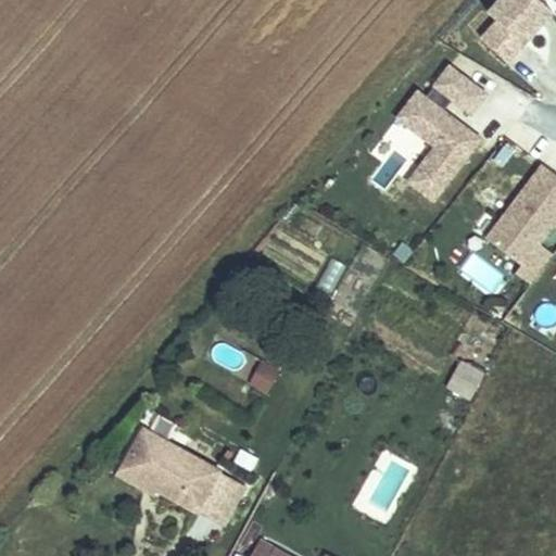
[(508,63),(555,0),(498,0),(472,36),(508,63)]
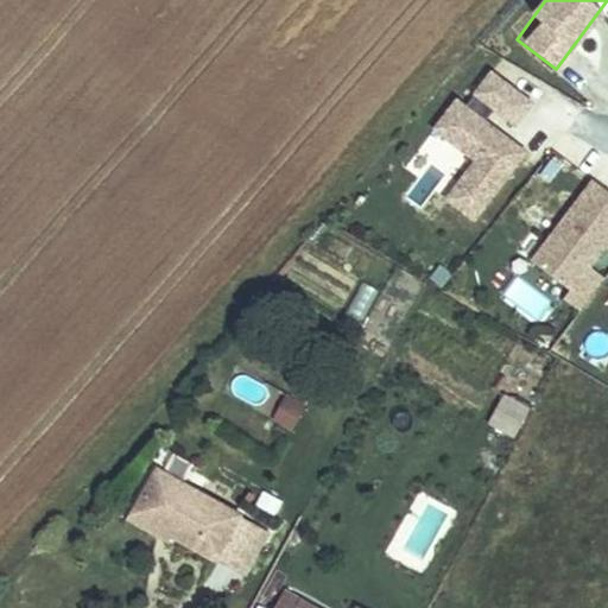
[(515,126),(534,101),(489,68),(472,94),(515,126)]
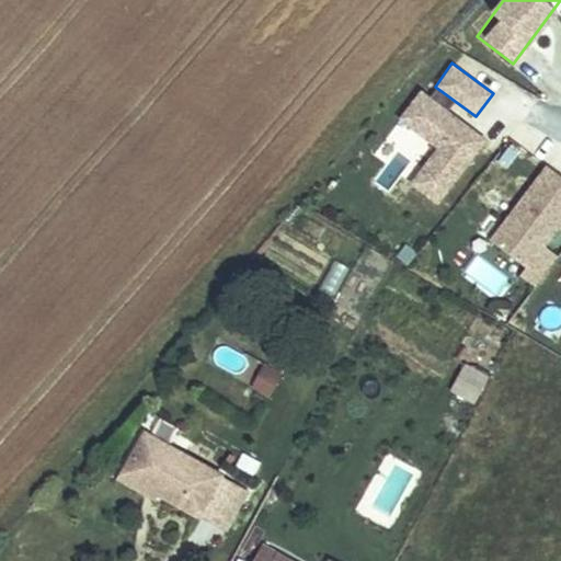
[(434,146),(408,183),(439,205),(488,137),(419,90),(398,121),(434,146)]
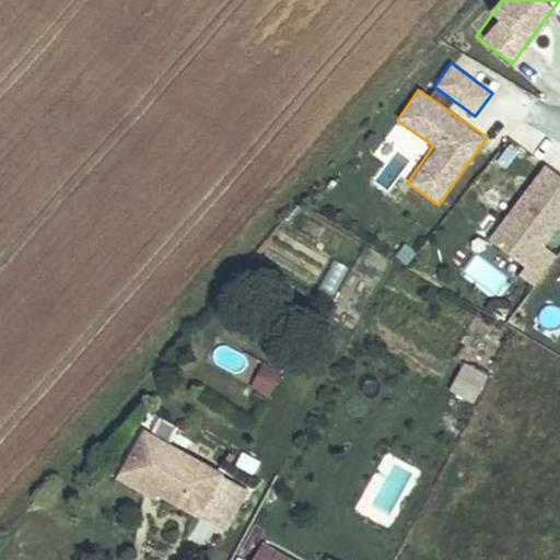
[(545,245),(559,225),(559,175),(545,163),(485,238),(537,280),(557,255),(545,245)]
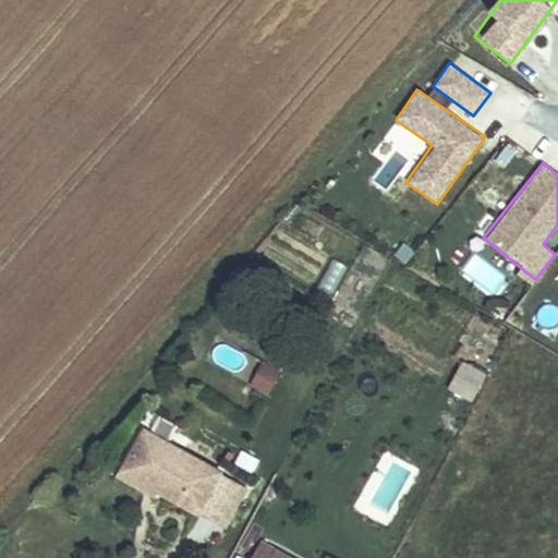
[(375,192),(395,186),(389,166),(371,171),(375,192)]
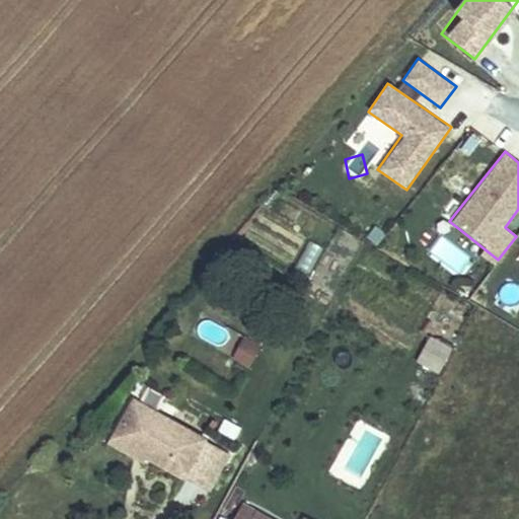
[(427,253),(458,276),(472,257),(441,234),(427,253)]
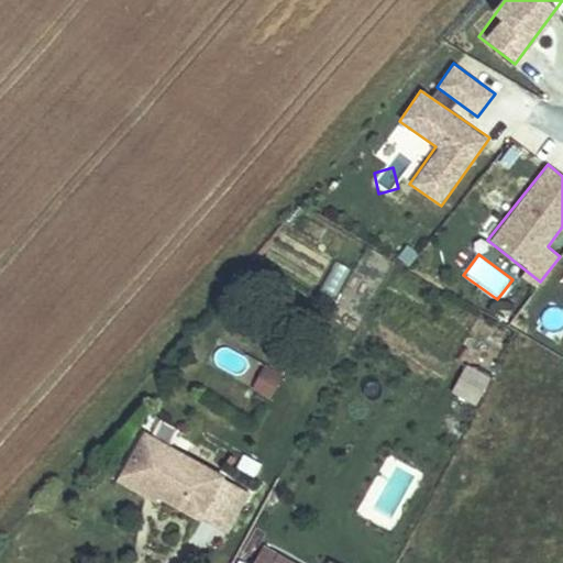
[(320,293),(337,298),(349,266),(332,260),(320,293)]
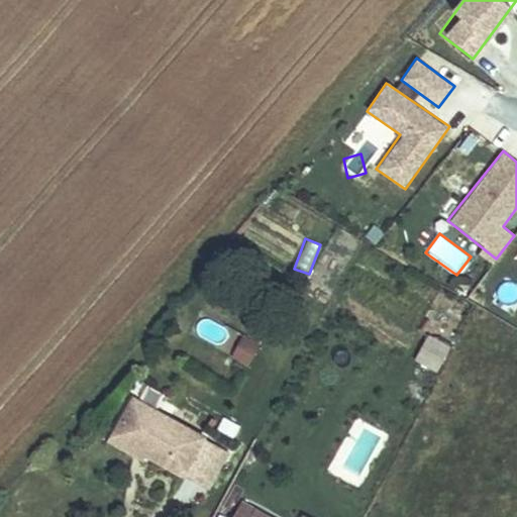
[(428,333),(414,359),(437,372),(451,346),(428,333)]
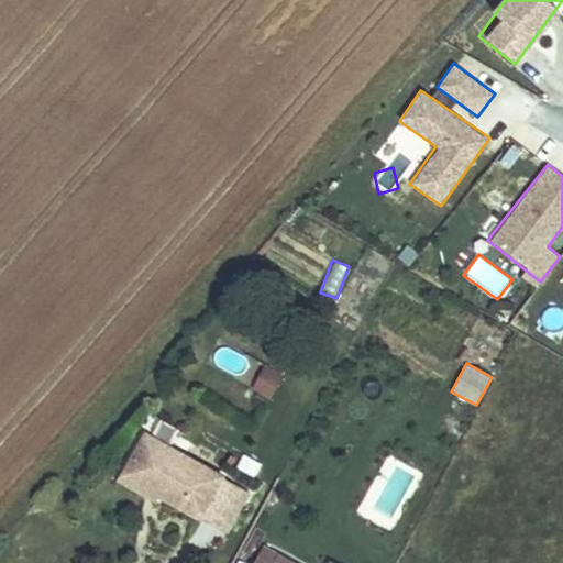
[(275,375),(255,365),(243,387),(262,398),(275,375)]
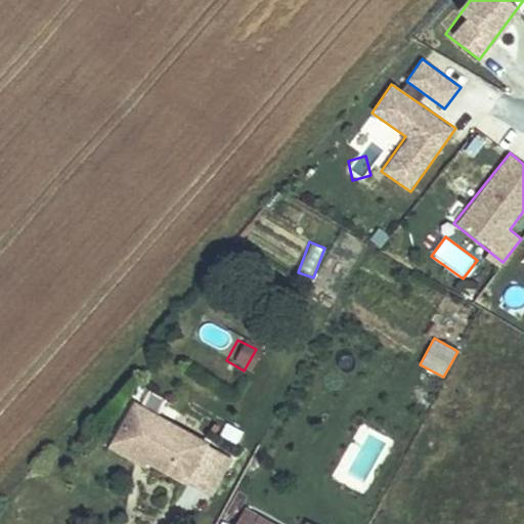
[(168,417),(175,406),(151,391),(145,401),(168,417)]
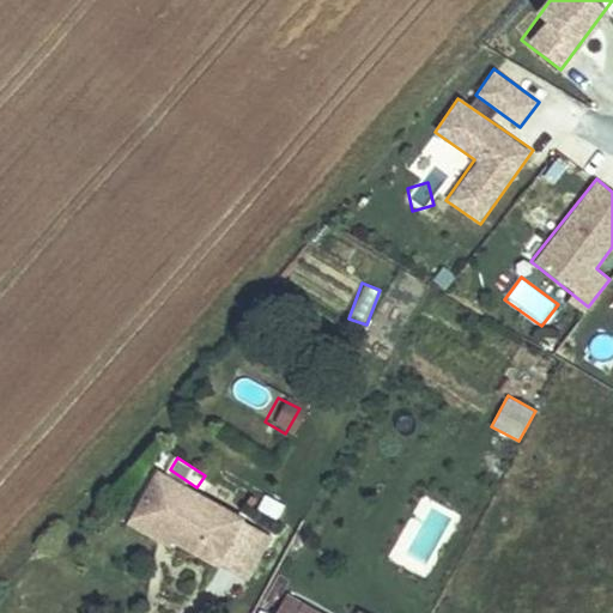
[(234,520),(151,475),(126,521),(164,541),(210,565),(234,520)]
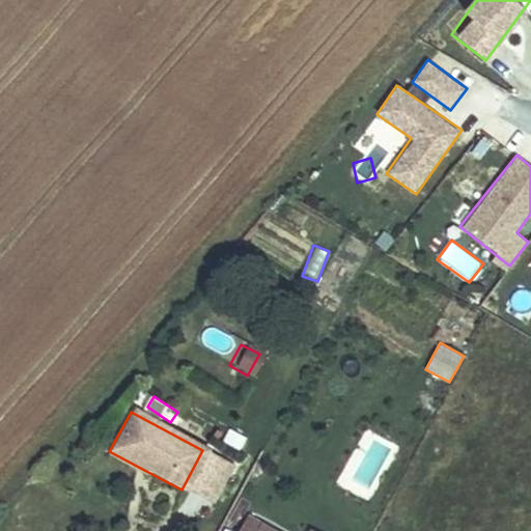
[(229,465),(202,450),(182,490),(207,504),(229,465)]
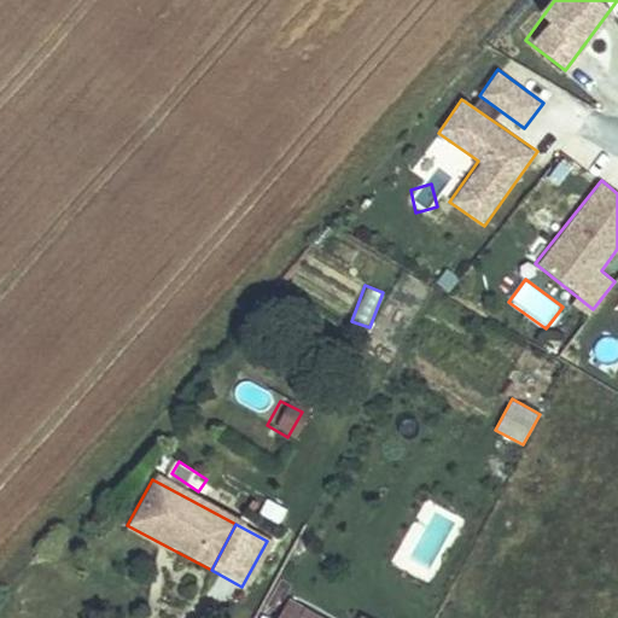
[(165,546),(127,525),(123,531),(162,552),(165,546)]
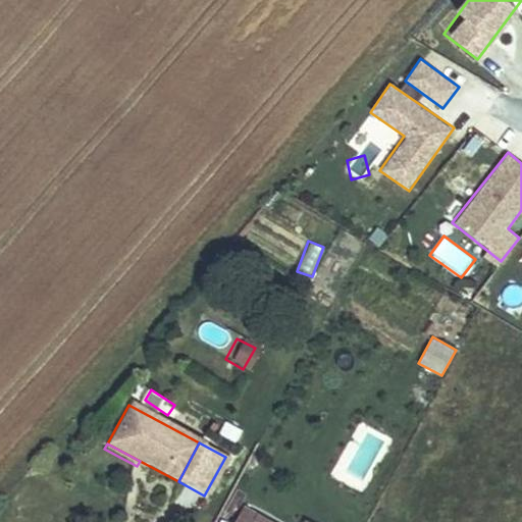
[(261,521),(248,514),(235,507),(225,521),(261,521)]
